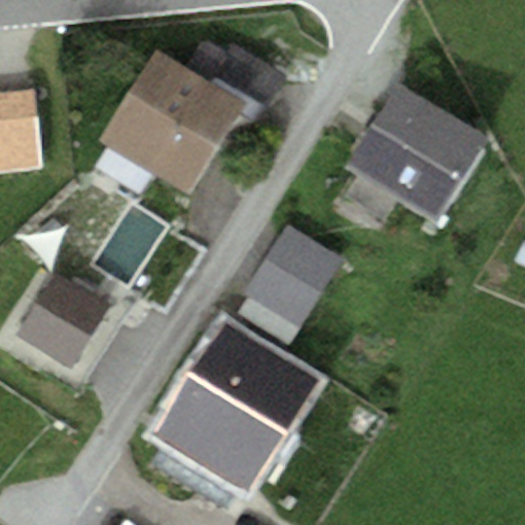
[(205,34),(188,62),(246,97),(267,110),(288,75),(231,40),(225,47),(205,34)]
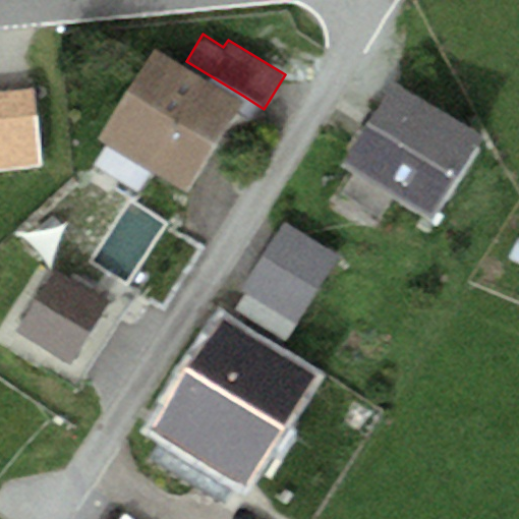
[(186,61),(158,44),(100,136),(185,189),(243,96),(186,61)]
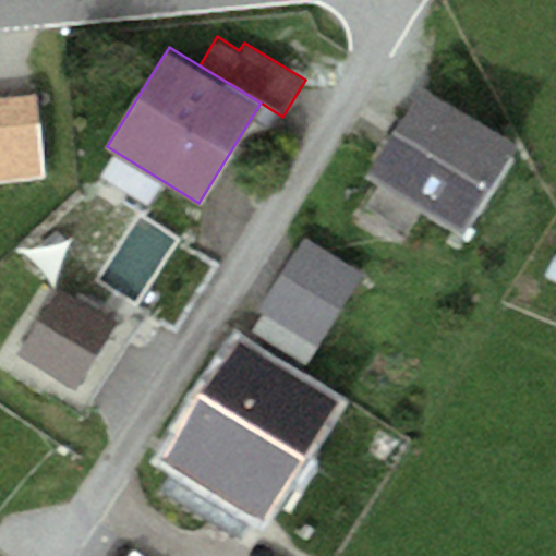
[(517,143),(424,86),(372,172),(463,229),(517,143)]
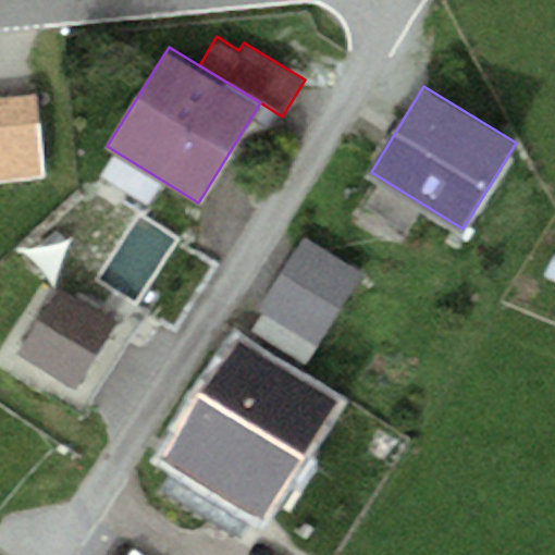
[(0,98),(0,182),(47,176),(35,94),(0,98)]
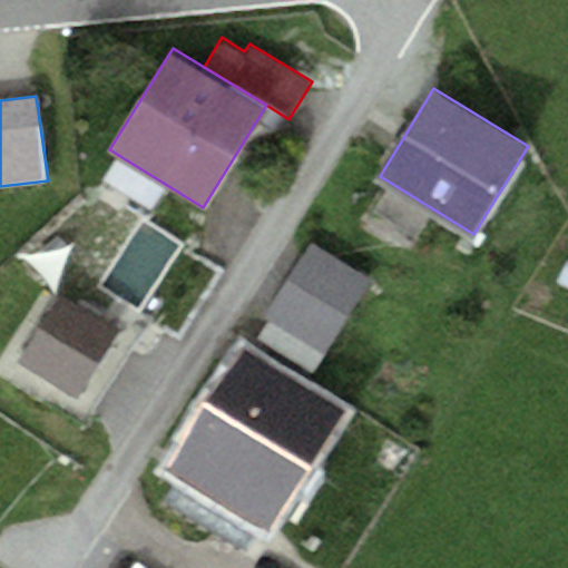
[(371,277),(311,241),(265,316),(325,353),(371,277)]
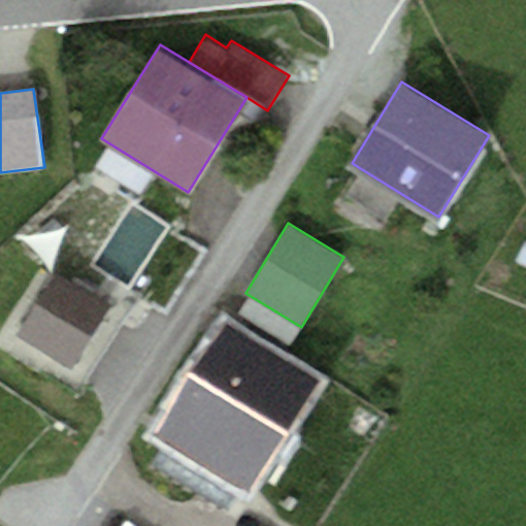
[(109,307),(54,275),(17,341),(72,372),(109,307)]
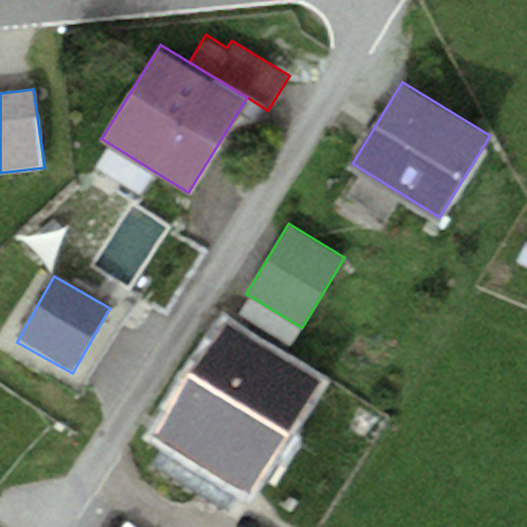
[(318,382),(226,323),(142,457),(220,505),(235,483),(249,492),(318,382)]
